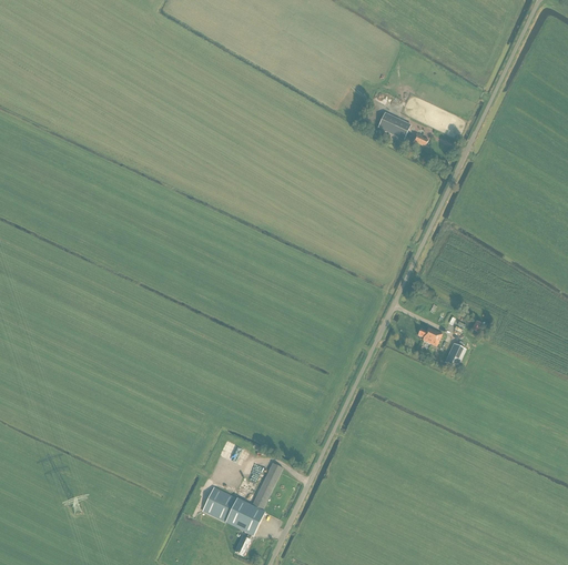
[(409,123),(384,112),(377,128),(403,139),(409,123)]
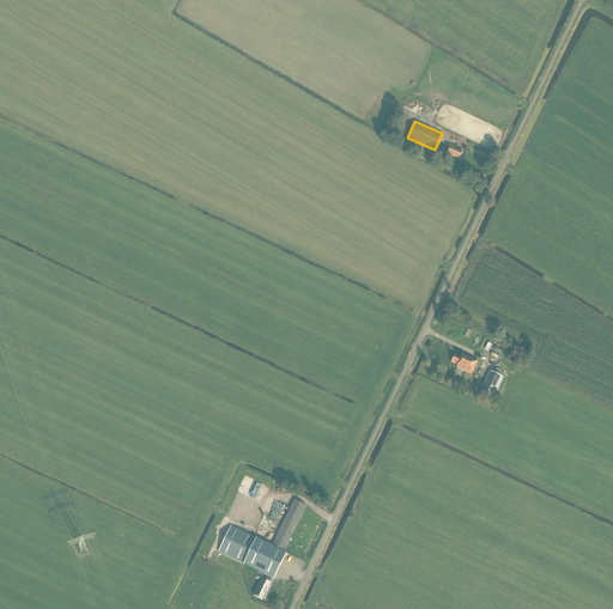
[(455,145),(449,141),(444,152),(451,154),(451,153),(459,157),(462,148),(455,146),(455,145)]
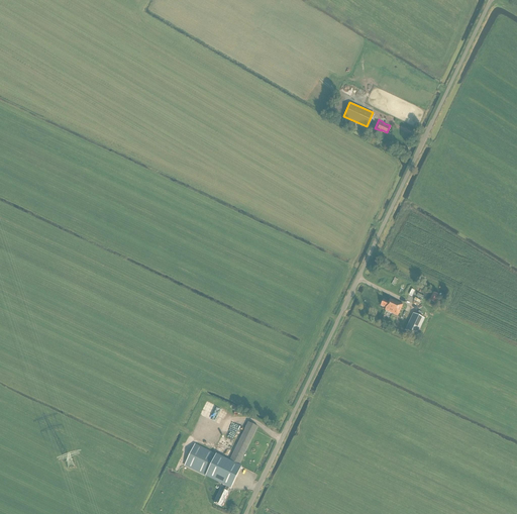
[(439,293),(433,290),(429,298),(435,301),(439,293)]
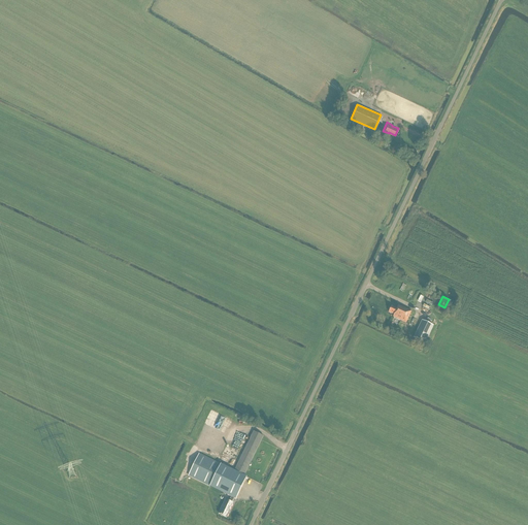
[(388,302),(386,307),(390,308),(390,310),(392,312),(391,314),(404,320),(405,316),(407,317),(409,310),(410,310),(411,309),(410,309),(410,307),(398,302),(396,305),(392,303),(392,304),(388,302)]
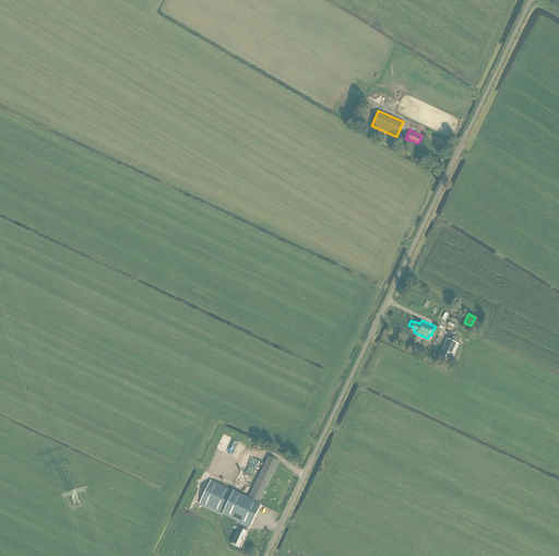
[(450,359),(459,342),(447,336),(439,354),(450,359)]
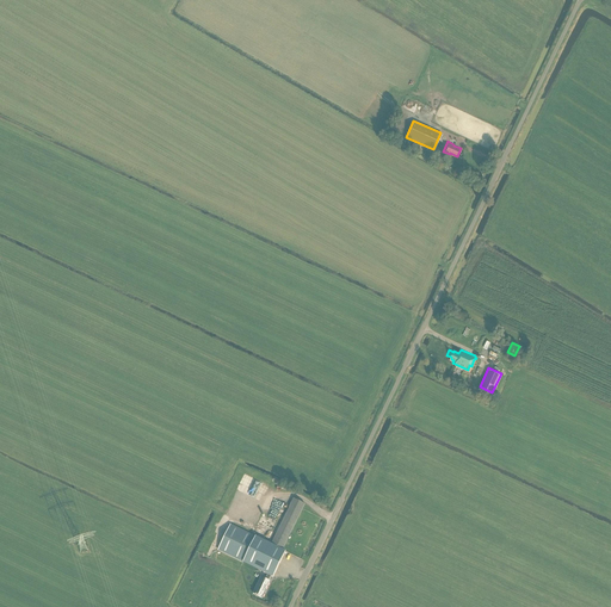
[(267,512),(275,514),(281,499),(275,495),(267,512)]
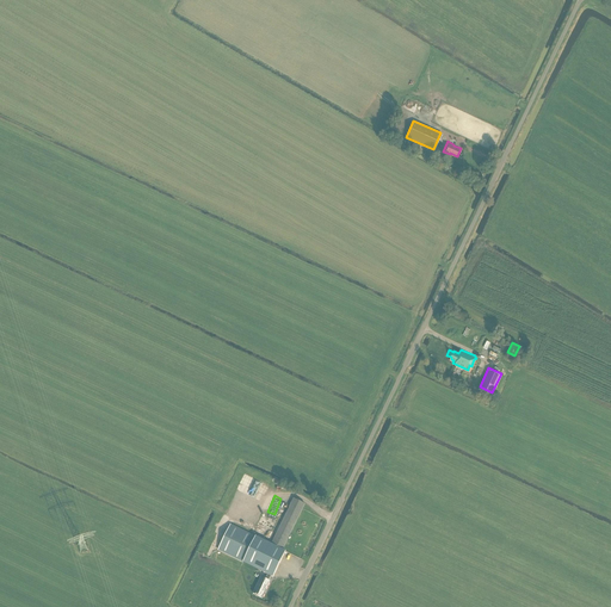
[(292,496),(271,542),(282,546),(304,501),(292,496)]
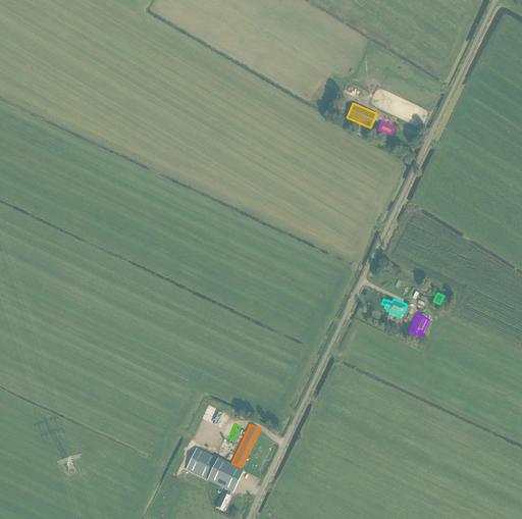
[(232,490),(244,469),(241,467),(231,463),(197,446),(186,468),(228,488),(226,492),(222,491),(216,505),(224,509),(226,505),(225,504),(230,495),(229,495),(231,489),(232,490)]
